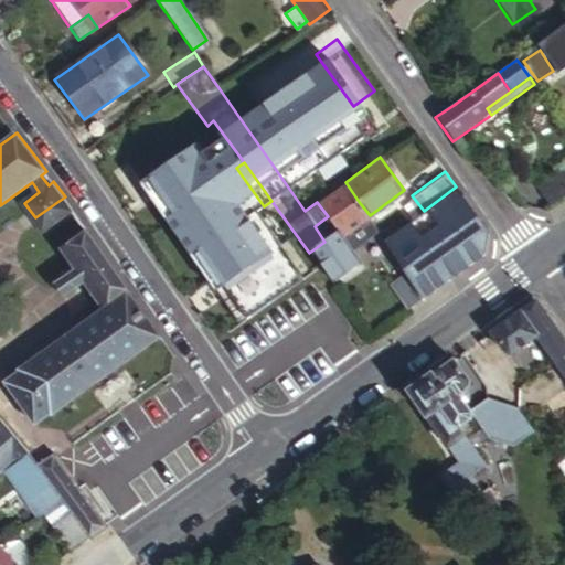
[(564,193),(564,183),(561,177),(537,193),(546,206),(564,193)]
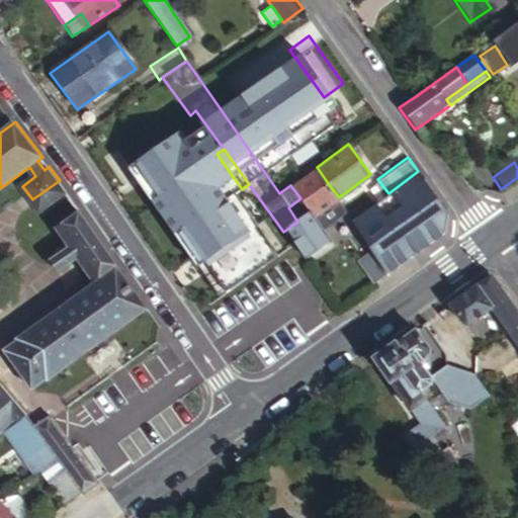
[(330,186),(317,167),(290,185),(300,198),(305,204),(327,189),(330,186)]
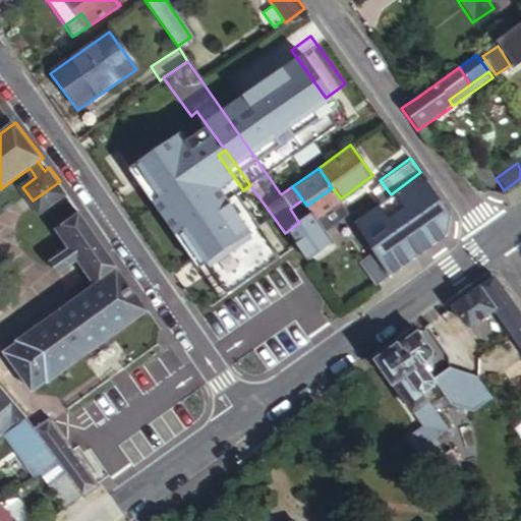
[(371,231),(380,243),(375,246),(394,273),(440,240),(449,213),(423,177),(379,211),(386,220),(371,231)]
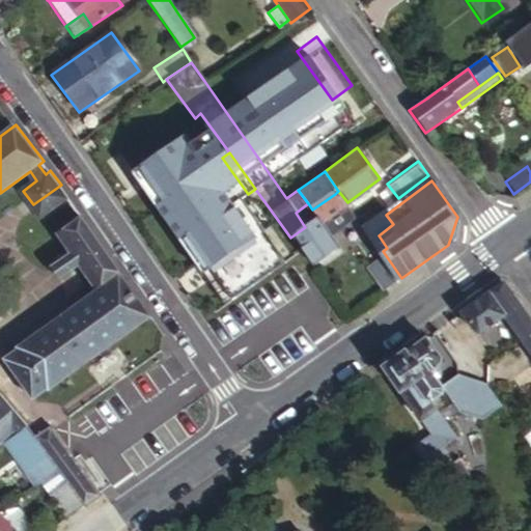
[(70,197),(61,185),(33,204),(43,217),(70,197)]
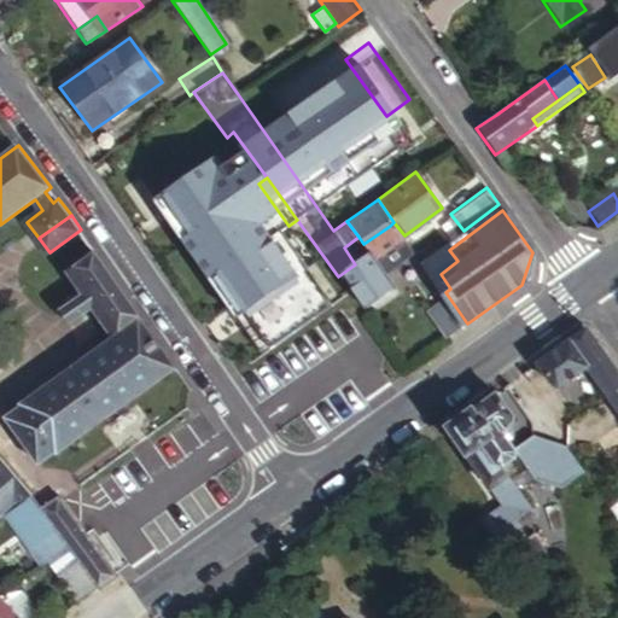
[(404,235),(400,229),(395,232),(390,226),(363,244),(373,257),(404,235)]
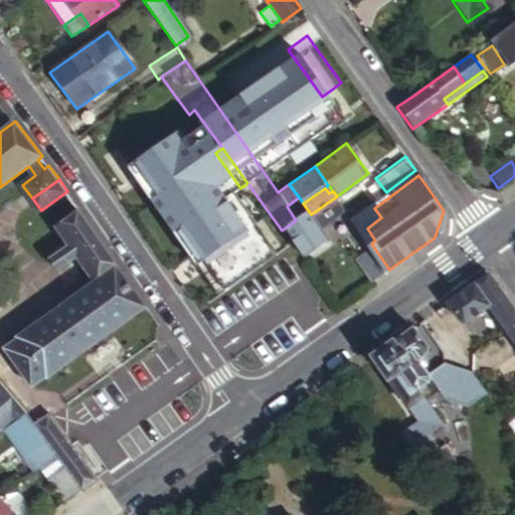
[(282,230),(292,243),(303,260),(330,240),(311,214),(303,203),(299,197),(287,206),(296,220),(282,230)]
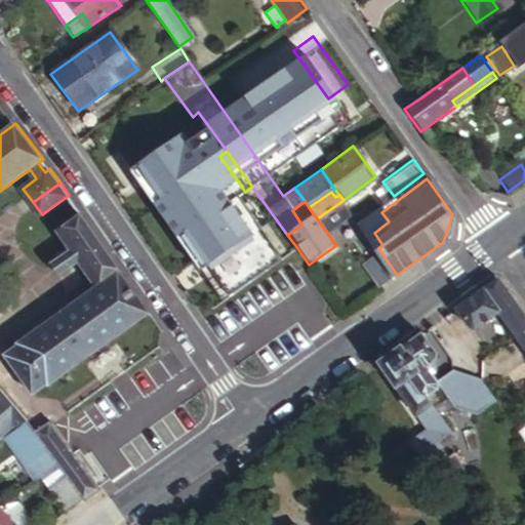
[(150,314),(83,215),(57,235),(69,251),(51,264),(61,276),(77,265),(90,283),(94,283),(95,284),(14,340),(15,344),(2,354),(30,393),(42,384),(44,386),(88,356),(108,342),(150,314)]
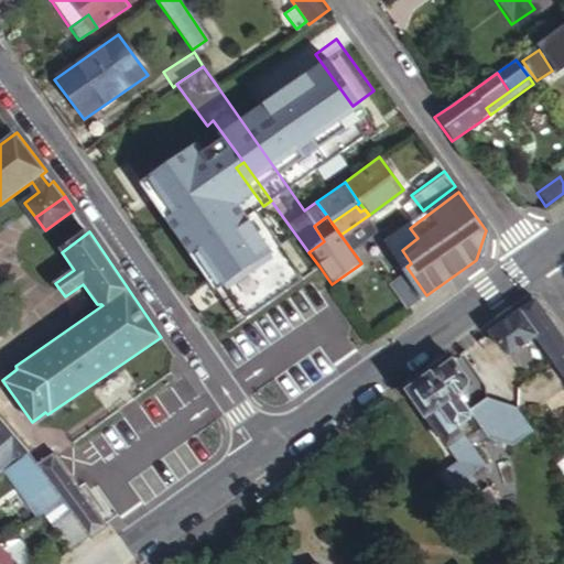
[(426,295),(407,267),(392,277),(404,293),(397,301),(402,308),(412,302),(413,305),(426,295)]
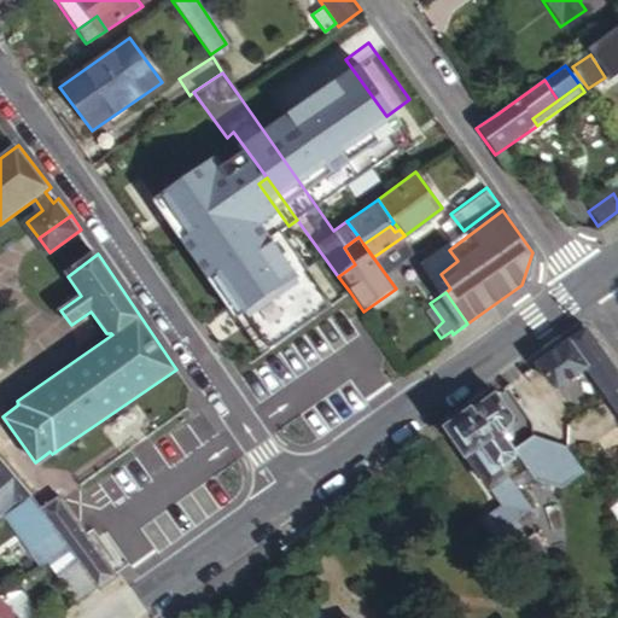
[(617,367),(589,327),(537,363),(558,390),(565,392),(590,374),(617,412),(617,367)]
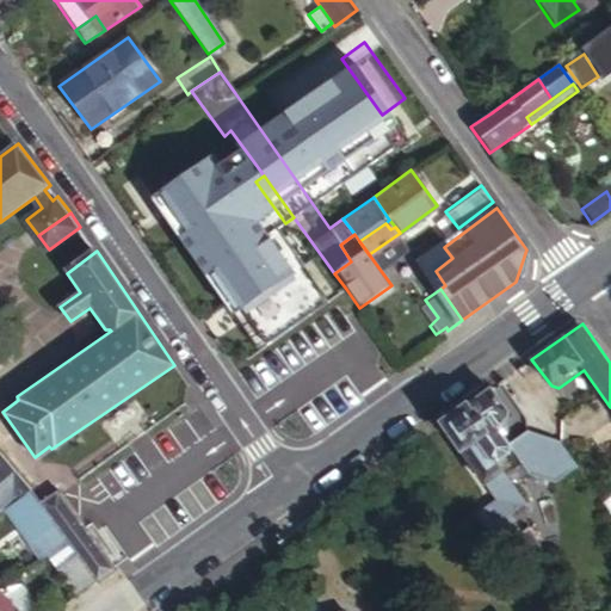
[(440,423),(444,426),(498,501),(477,517),(504,554),(537,529),(525,512),(532,506),(508,471),(517,467),(512,461),(519,455),(501,430),(511,424),(511,418),(489,388),(440,423)]
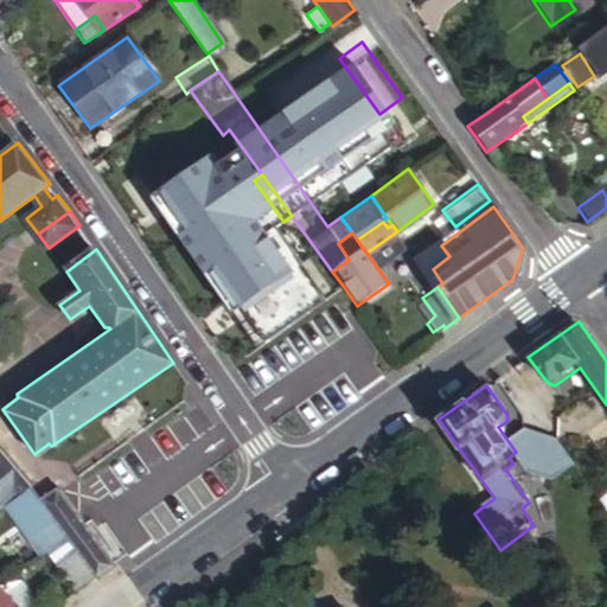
[(131,404),(125,396),(102,411),(107,420),(131,404)]
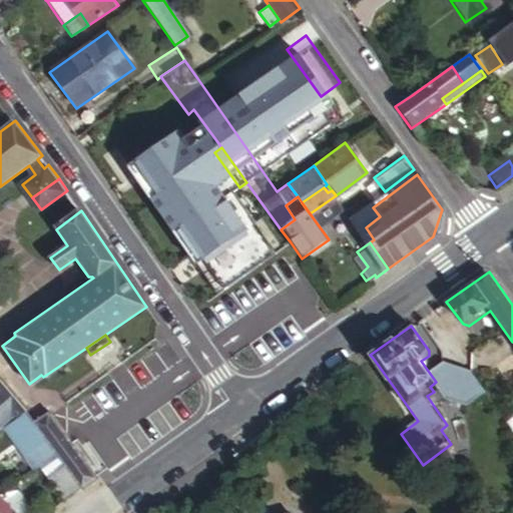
[(0,399),(16,418),(29,408),(2,378),(0,380),(0,399)]
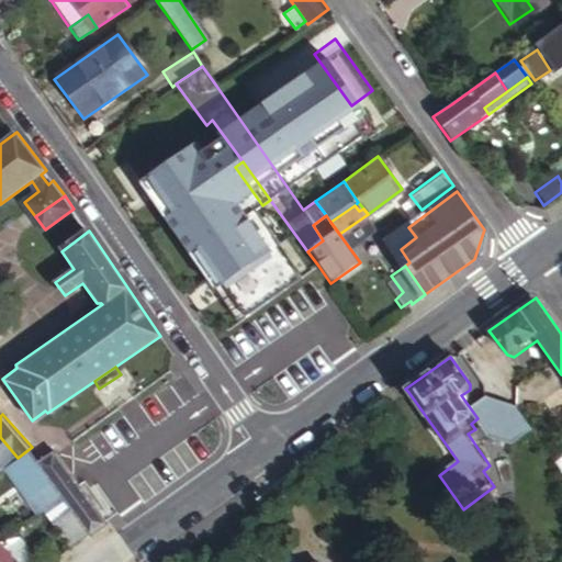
[(18,458),(0,437),(0,470),(6,467),(11,462),(18,458)]
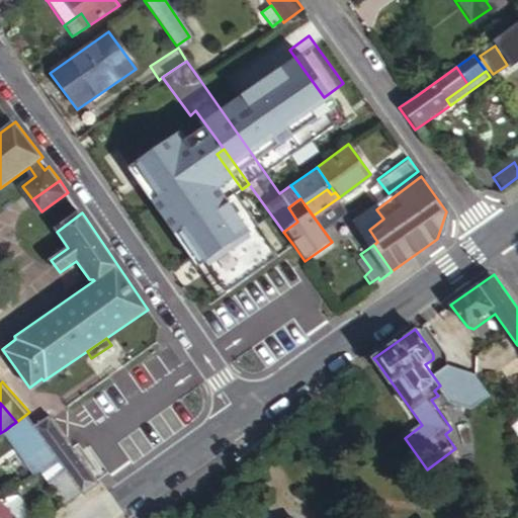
[(36,423),(29,412),(16,422),(10,426),(41,467),(58,456),(38,426),(36,423)]
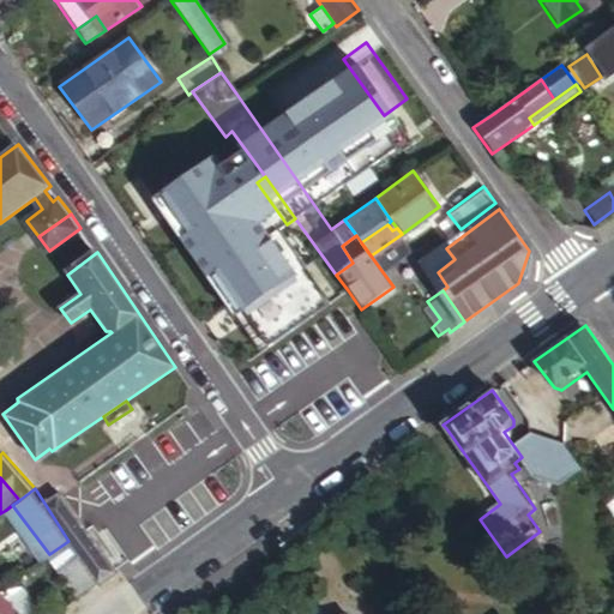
[(95,584),(114,570),(60,489),(43,501),(46,505),(68,541),(95,584)]
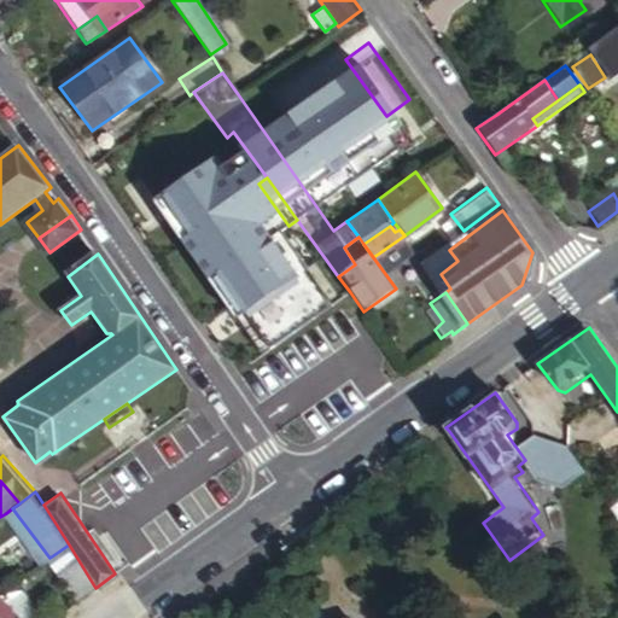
[(12,508),(6,513),(42,563),(50,558),(12,508)]
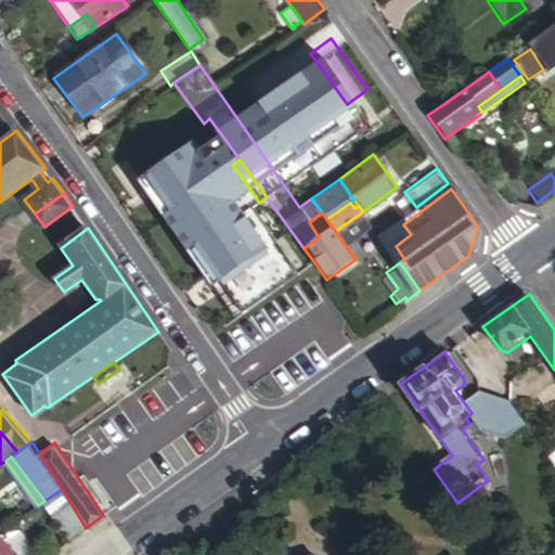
[(86,528),(62,489),(44,501),(71,539),(86,528)]
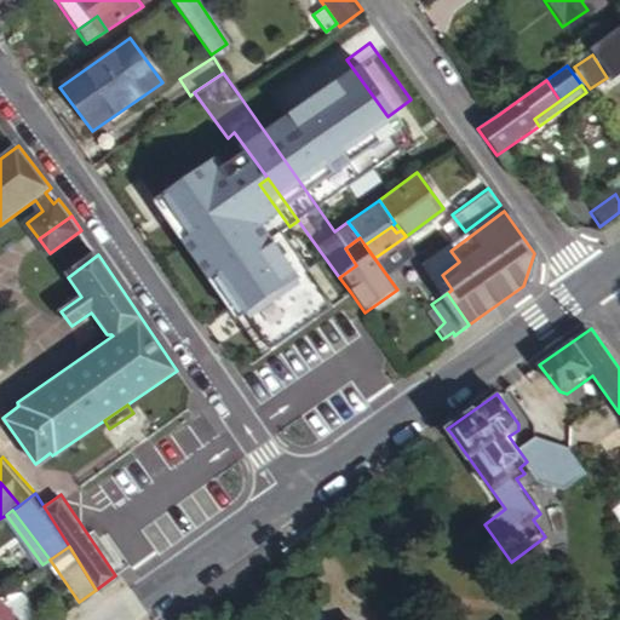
[(0,619),(33,619),(36,616),(29,608),(32,606),(19,591),(0,595),(0,619)]
